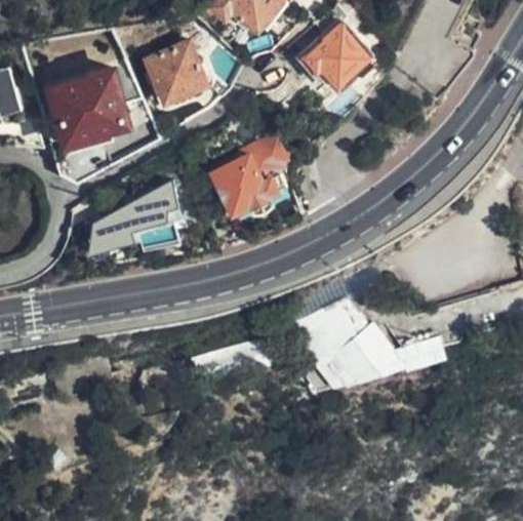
[(281,0),(214,0),(210,6),(225,17),(230,11),(241,18),(257,32),(259,29),(281,0)]
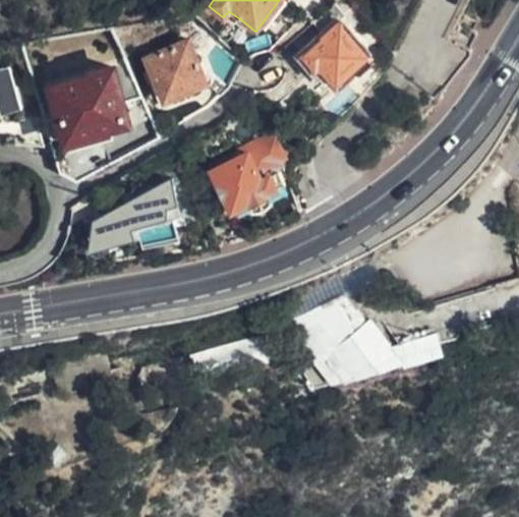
[(264,34),(285,4),(279,0),(257,29),(264,34)]
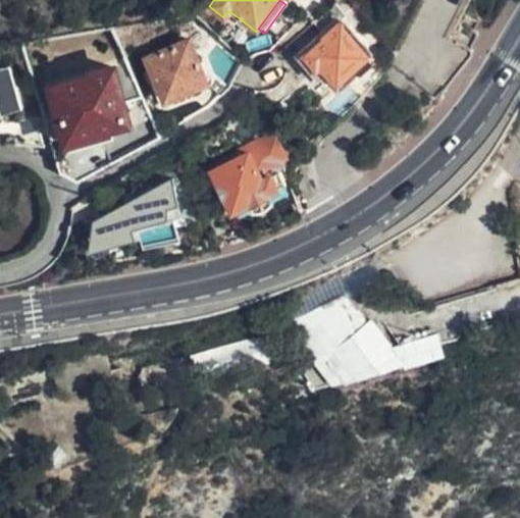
[(228,11),(223,17),(235,26),(240,18),(228,11)]
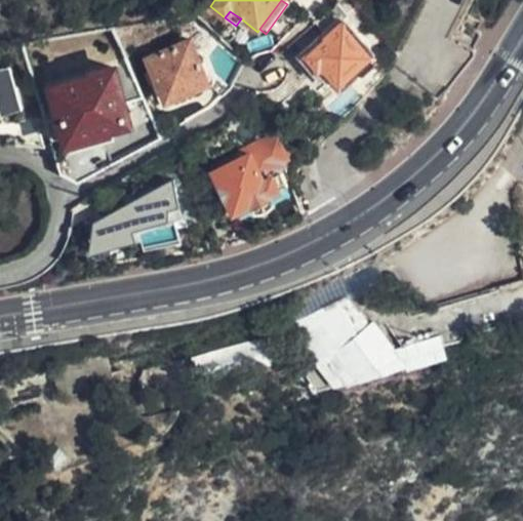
[(372,58),(328,11),(311,28),(321,40),(303,59),(321,80),(324,77),(338,90),(372,58)]
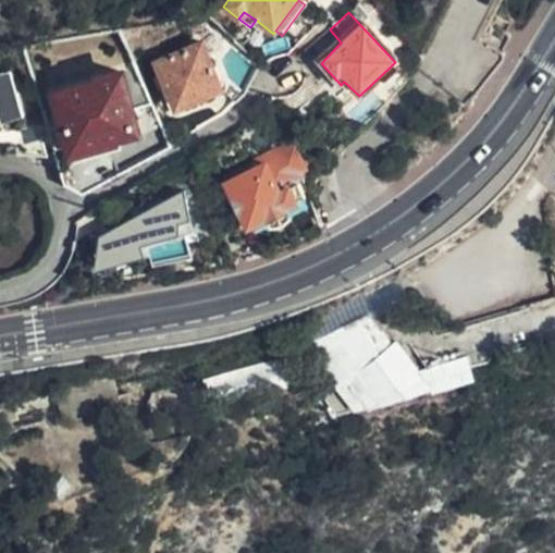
[(218,94),(198,49),(155,69),(159,81),(164,90),(173,113),(196,102),(217,94),(218,94)]
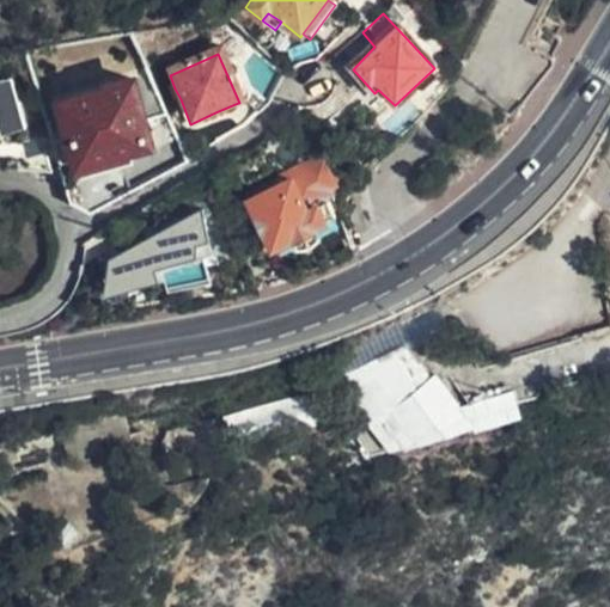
[(0,132),(20,127),(6,79),(0,80),(0,132)]
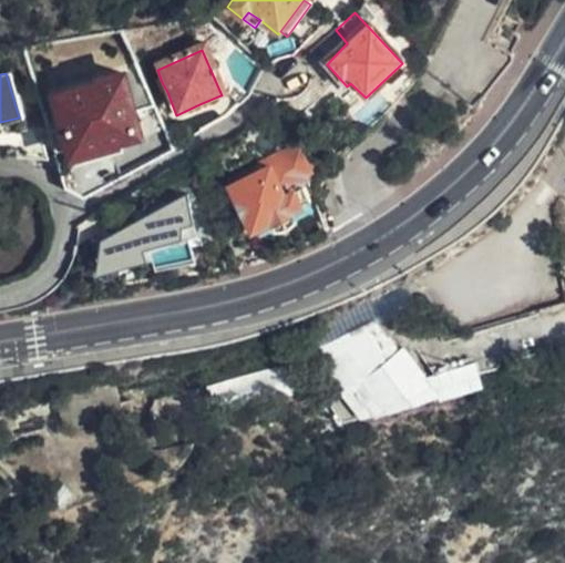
[(52,96),(71,156),(116,141),(139,133),(120,77),(52,96)]
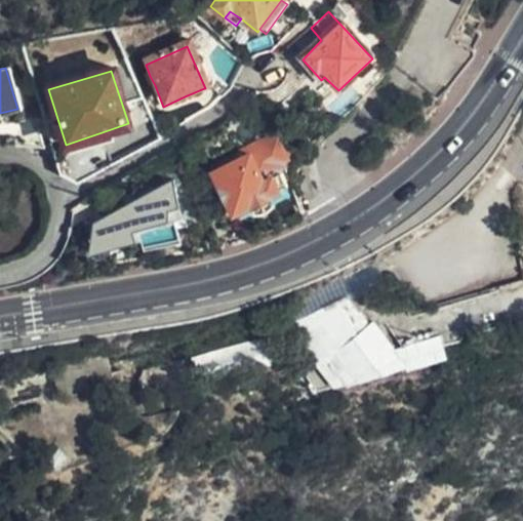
[(155,85),(150,76),(144,80),(148,88),(155,85)]
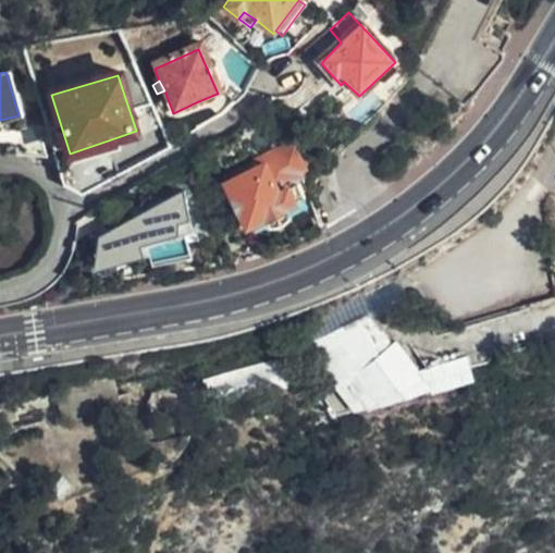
[(217,98),(217,94),(196,102),(198,105),(201,107),(206,107),(209,107),(212,103),(216,101),(217,98)]
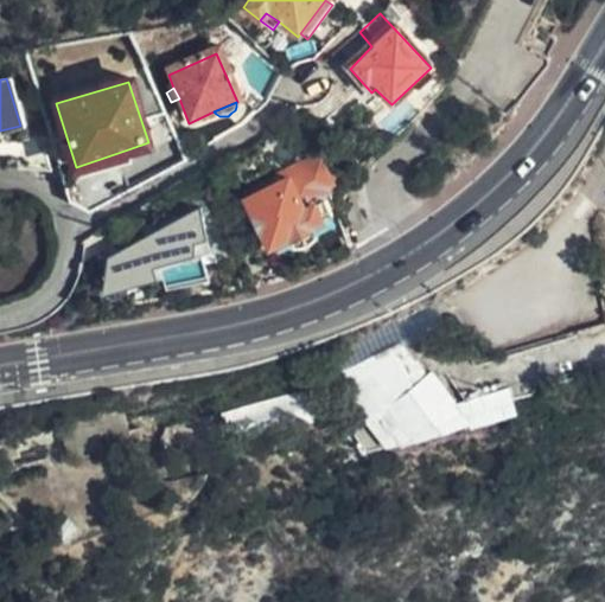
[(0,170),(49,172),(36,134),(0,133),(0,170)]
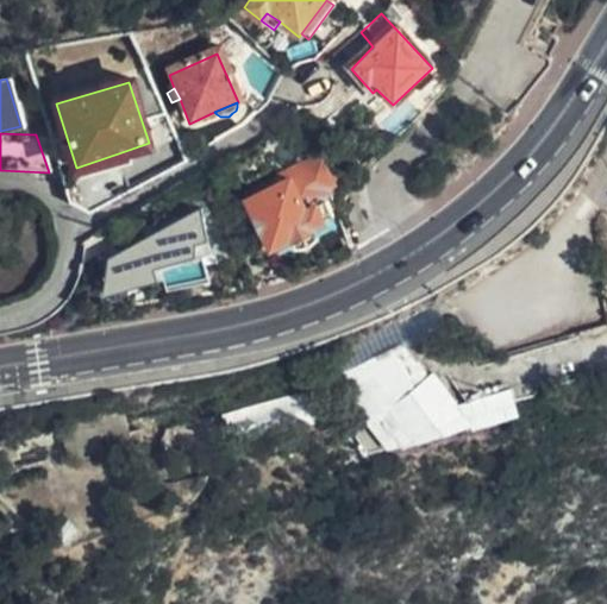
[(76,168),(81,181),(94,177),(130,165),(125,151),(76,168)]
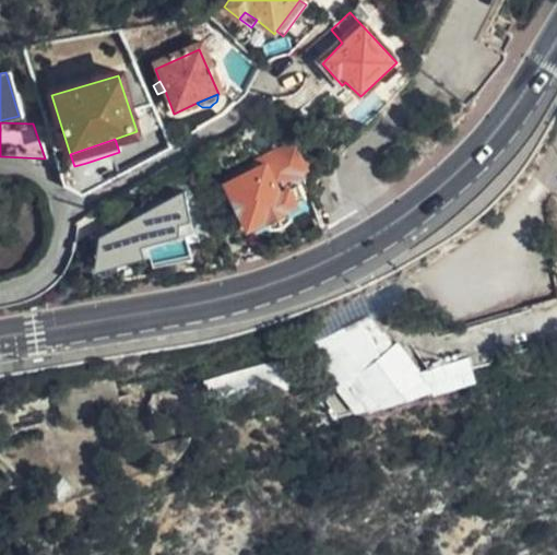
[(222,180),(233,204),(237,213),(232,216),(240,234),(250,229),(258,233),(269,228),(273,234),(283,232),(287,228),(295,223),(293,217),(308,209),(305,199),(307,198),(300,181),(304,179),(300,173),(305,169),(291,145),(222,180)]
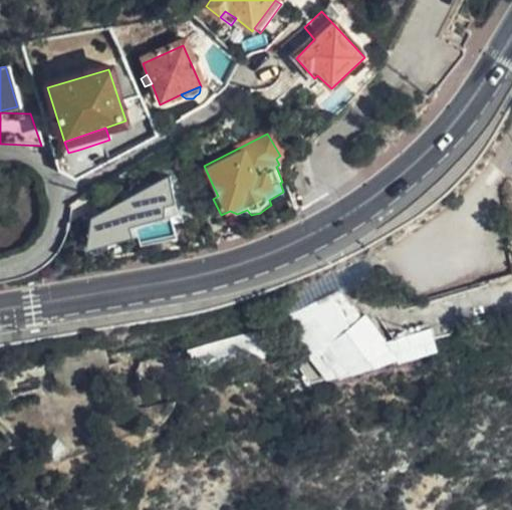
[(68,153),(58,174),(71,181),(80,176),(89,156),(79,150),(68,153)]
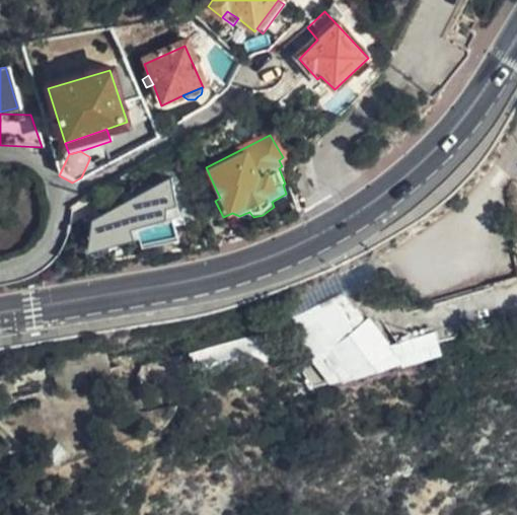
[(125,203),(101,215),(90,221),(90,236),(172,214),(166,178),(125,203)]
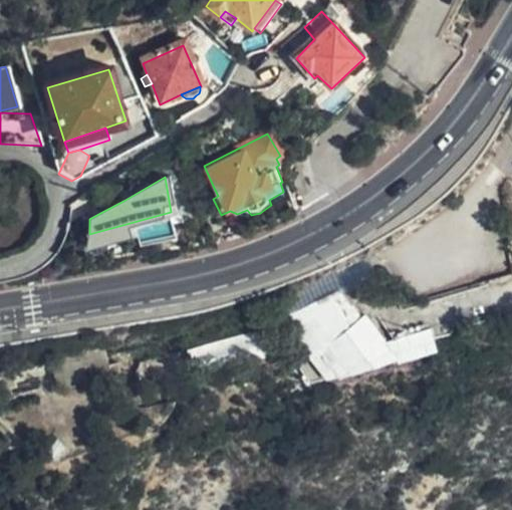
[(218,196),(214,188),(208,190),(213,199),(218,196)]
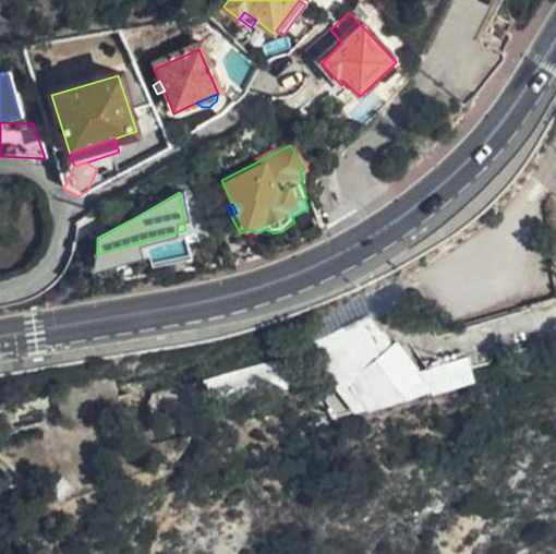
[(130,212),(105,225),(109,231),(134,218),(130,212)]
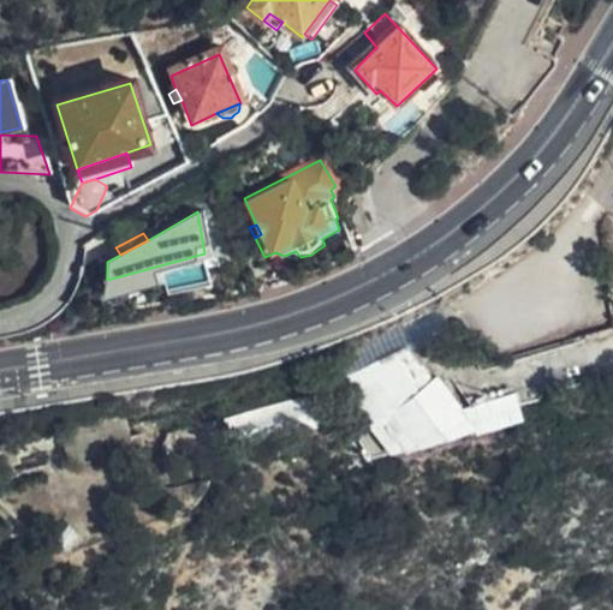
[(388,372),(416,410),(451,386),(429,359),(434,356),(430,351),(388,372)]
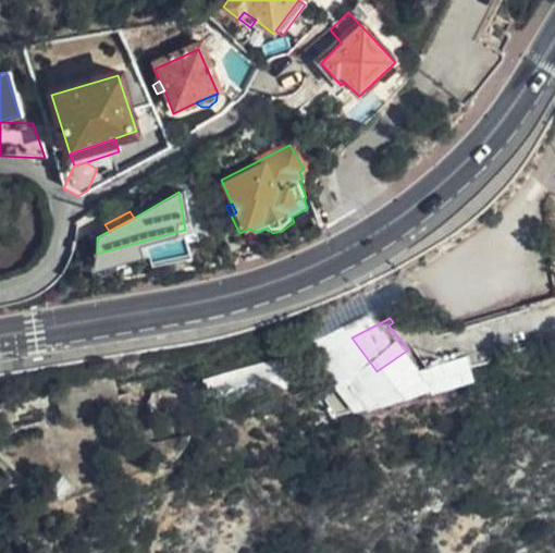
[(350,353),(344,341),(332,346),(338,359),(350,353)]
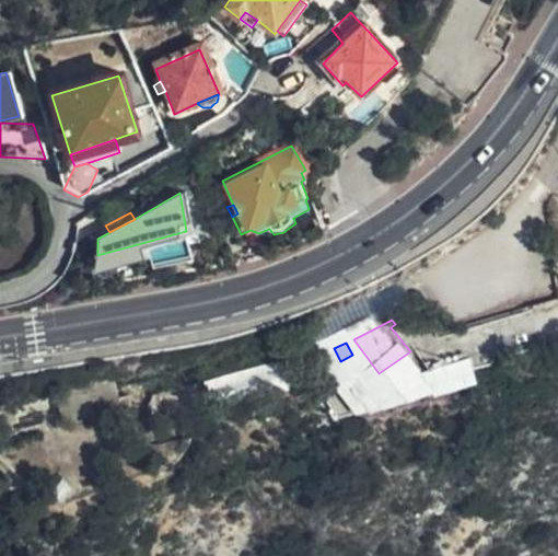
[(410,351),(379,373),(372,378),(395,406),(441,389),(410,351)]
